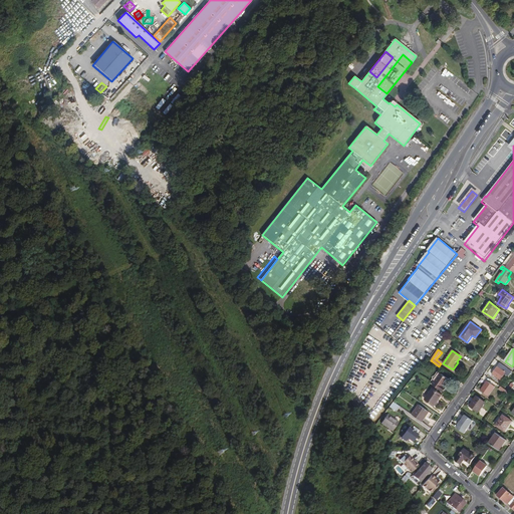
[(508,376),(512,370),(500,362),(492,374),(501,379),(505,374),(508,376)]
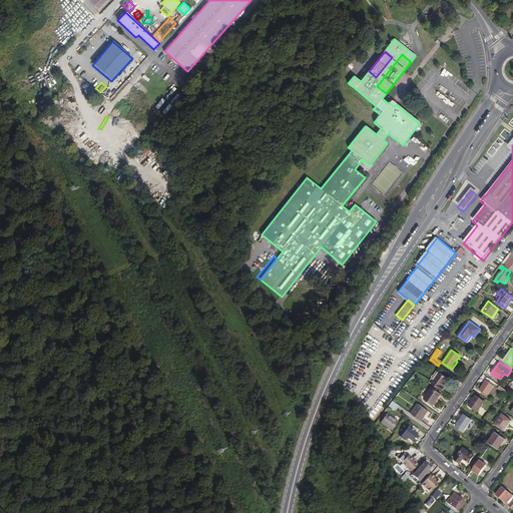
[(440,373),(433,384),(442,391),(445,387),(444,387),(443,386),(445,383),(448,378),(440,373)]
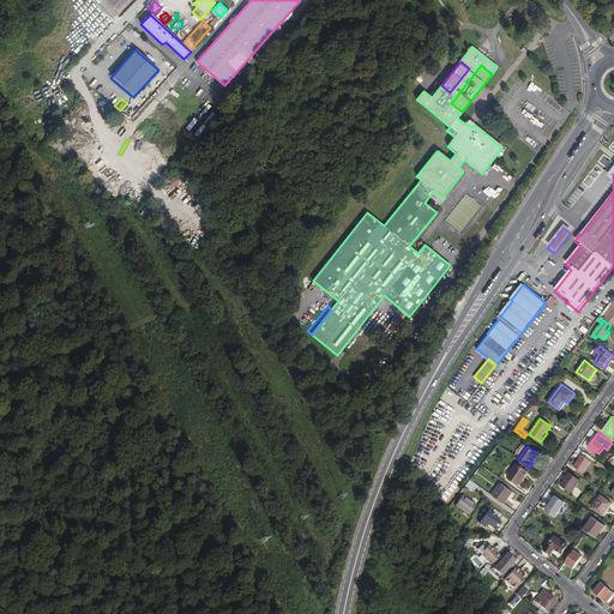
[(583,473),(591,462),(583,456),(575,467),(583,473)]
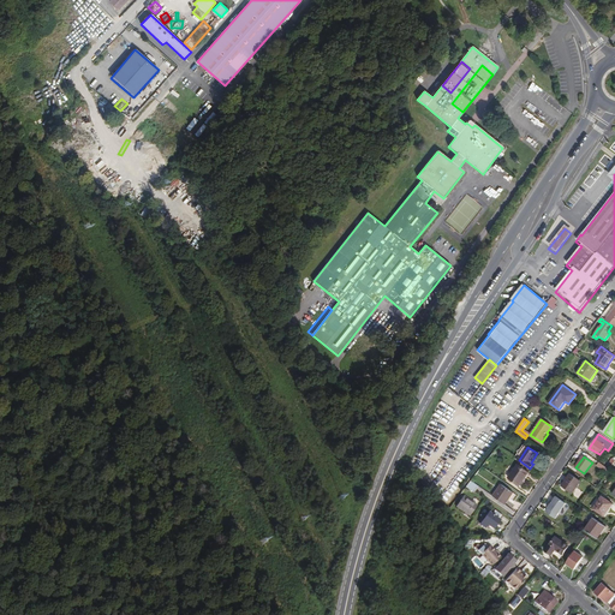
[(608,473),(610,470),(599,463),(597,466),(608,473)]
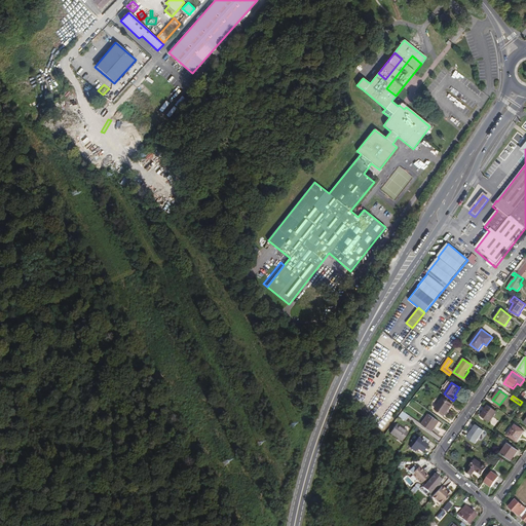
[(430,406),(434,409),(441,400),(437,397),(430,406)]
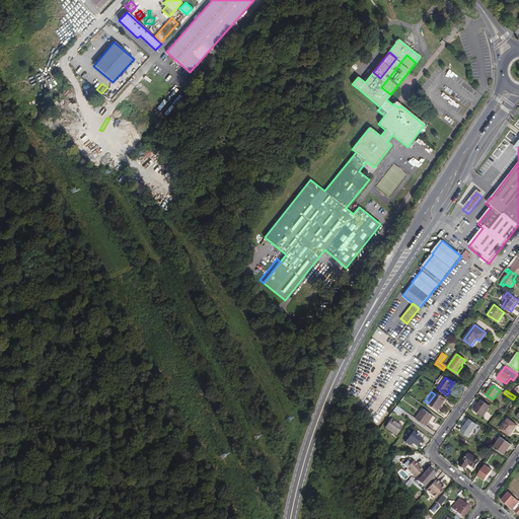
[(439,410),(446,398),(437,392),(430,403),(439,410)]
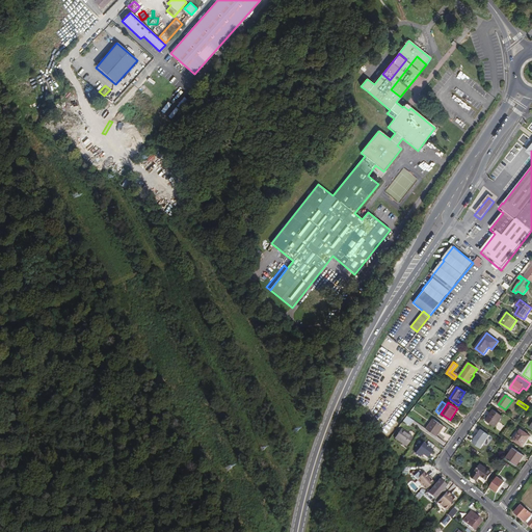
[(503,417),(494,410),(488,418),(489,419),(488,421),(496,426),(503,417)]
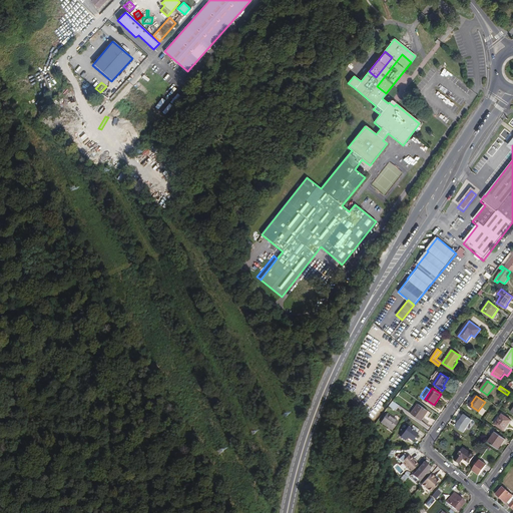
[(393,401),(389,406),(396,411),(399,405),(393,401)]
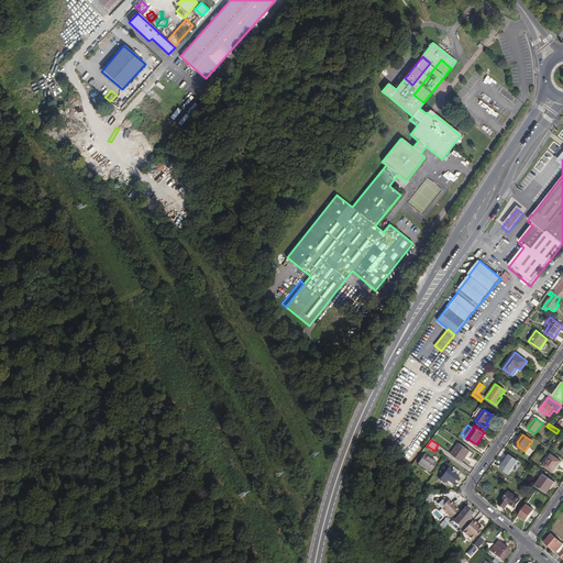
[(460,444),(452,454),(462,462),(465,459),(466,459),(471,452),(460,444)]
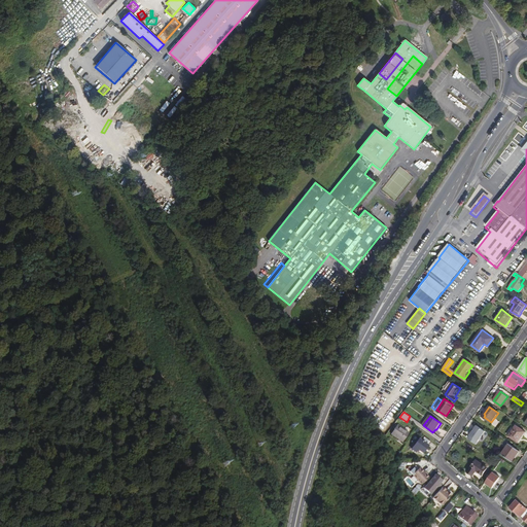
[(403,443),(409,433),(398,425),(392,434),(403,443)]
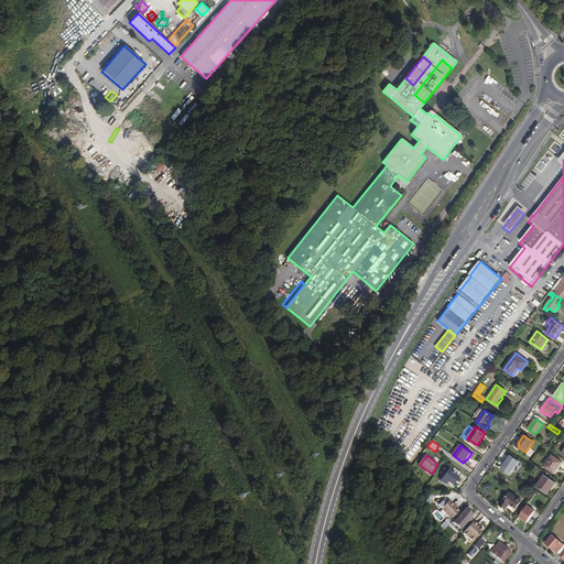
[(554,473),(562,462),(553,455),(545,466),(554,473)]
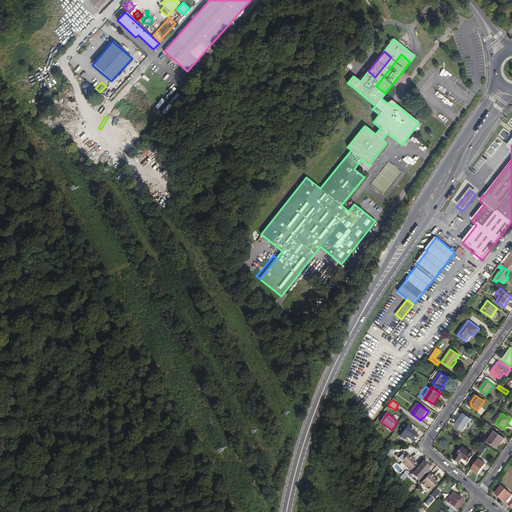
[(455,426),(463,432),(472,419),(464,414),(462,417),(459,421),(455,426)]
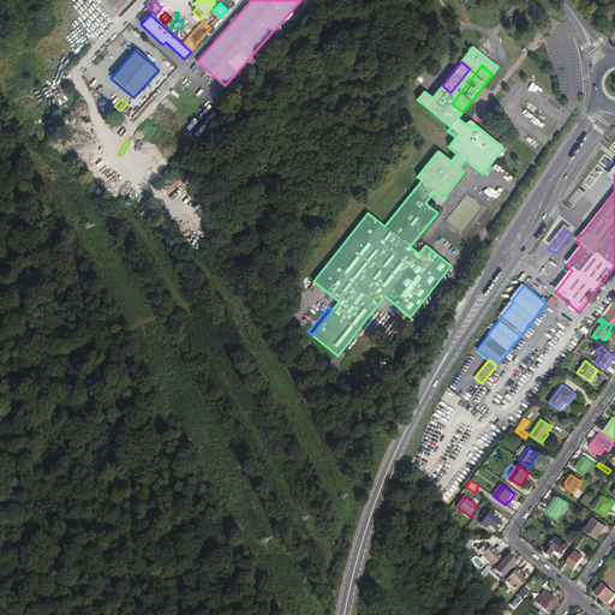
[(494,529),(503,517),(495,511),(491,514),(489,512),(481,524),(485,527),(488,525),(494,529)]
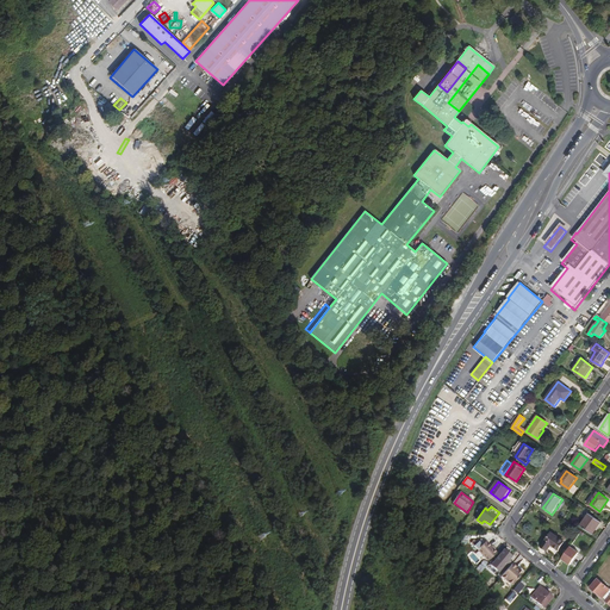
[(595,529),(599,521),(590,514),(582,526),(592,534),(596,529),(595,529)]
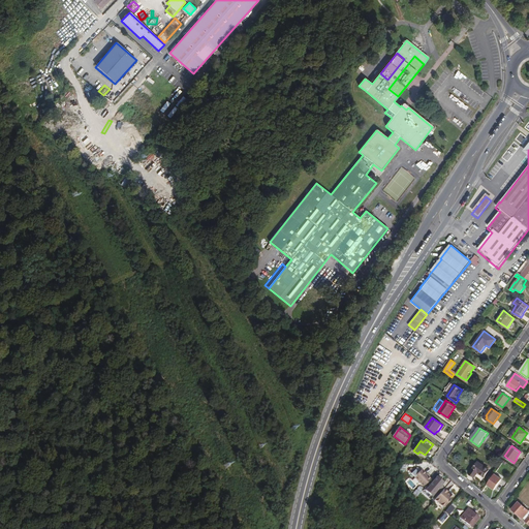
[(485,476),(490,470),(478,462),(470,473),(474,477),(478,472),(485,476)]
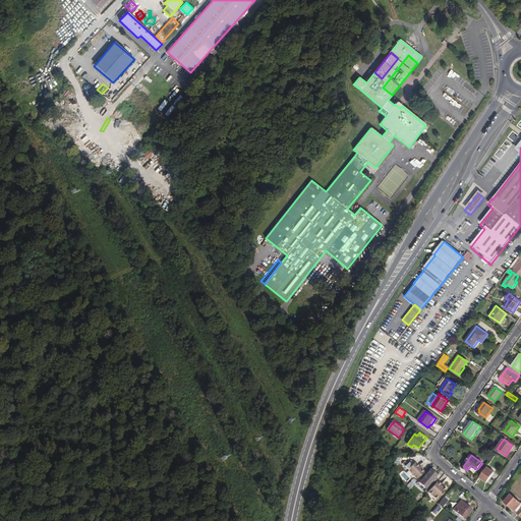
[(417,479),(423,472),(421,470),(422,469),(420,467),(419,468),(415,463),(414,464),(411,461),(405,466),(417,479)]
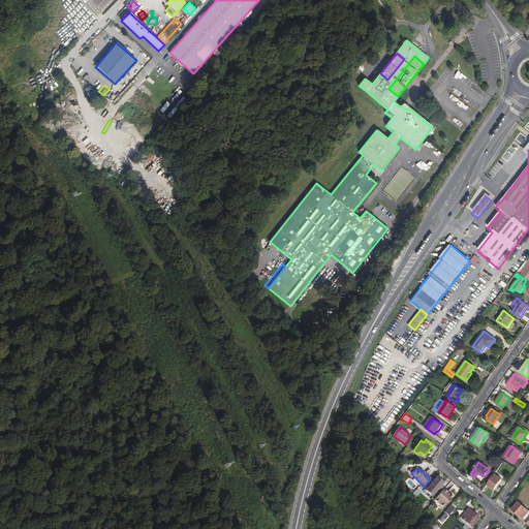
[(486,486),(494,492),(503,479),(495,473),(486,486)]
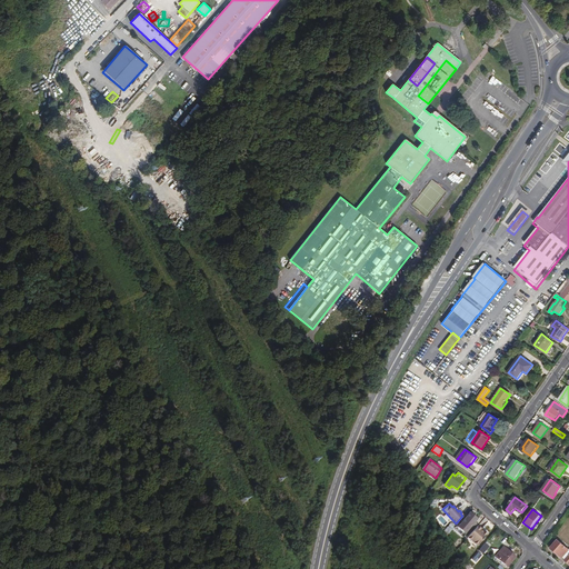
[(476,515),(472,511),(460,525),(467,530),(471,527),(472,528),(476,525),(475,522),(477,520),(473,517),(476,515)]
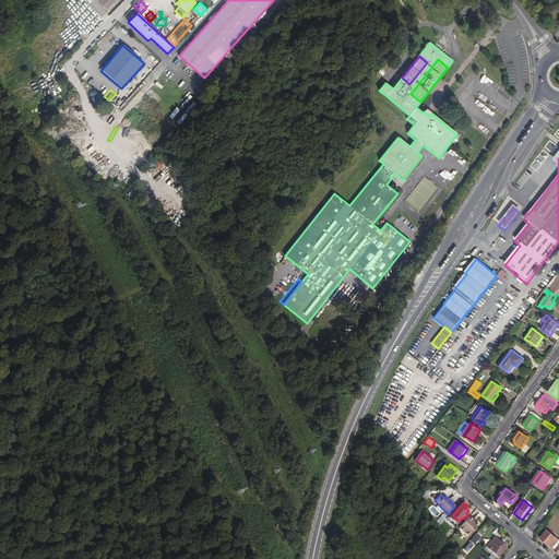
[(445,514),(437,524),(439,527),(448,516),(445,514)]
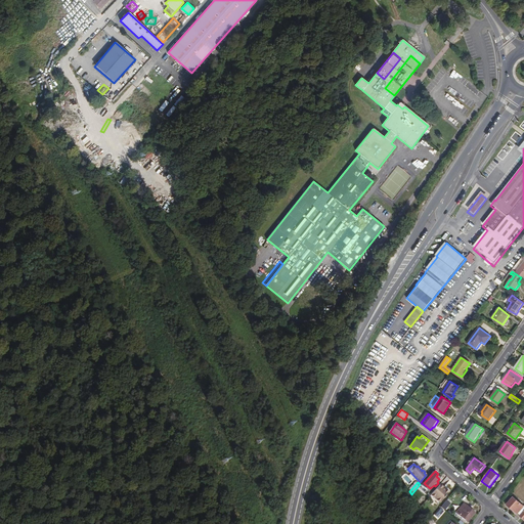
[(443,488),(440,485),(431,495),(440,504),(449,493),(448,491),(447,489),(445,489),(444,490),(442,489),(443,488)]
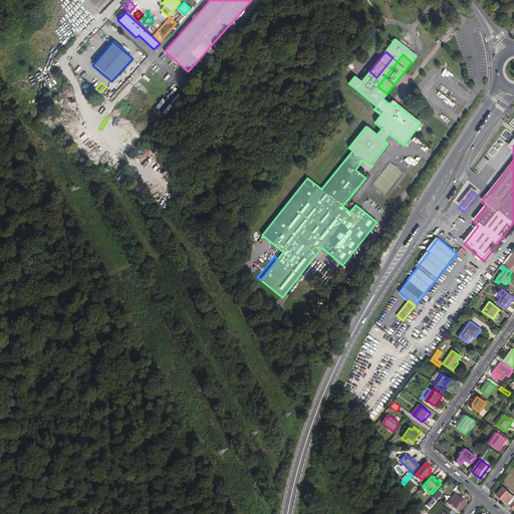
[(414,487),(410,491),(414,495),(419,490),(414,487)]
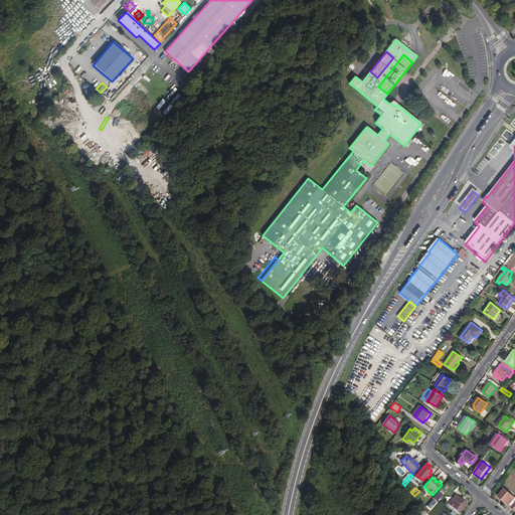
[(514,498),(505,489),(499,496),(508,505),(510,504),(512,507),(511,507),(514,510),(514,498)]
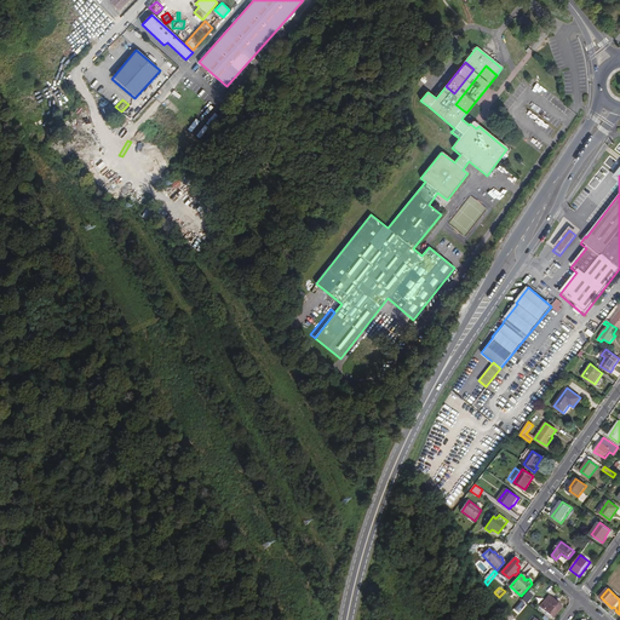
[(529,591),(521,601),(526,604),(534,596),(529,591)]
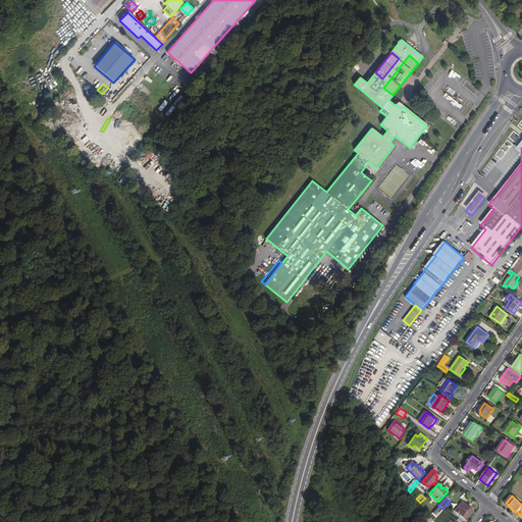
[(456,512),(464,503),(463,502),(455,511),(456,512)]
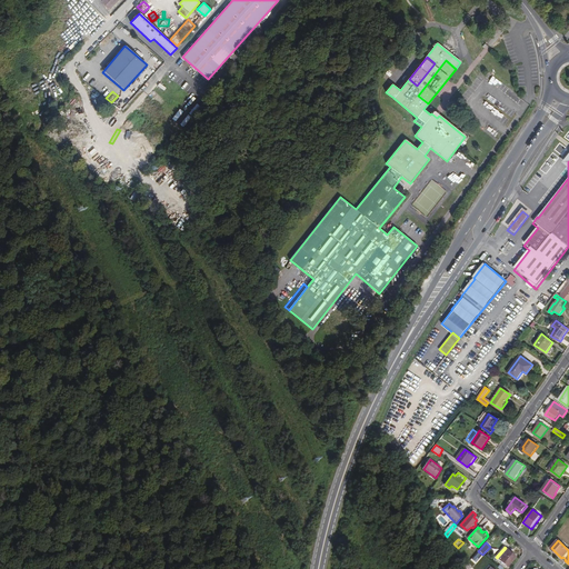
[(516,557),(506,548),(497,558),(507,567),(516,557)]
